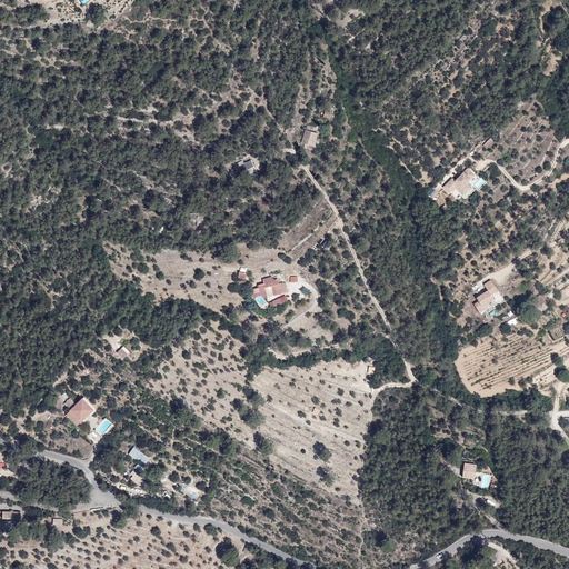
[(319,138),(308,135),(303,147),(316,150),(319,138)]
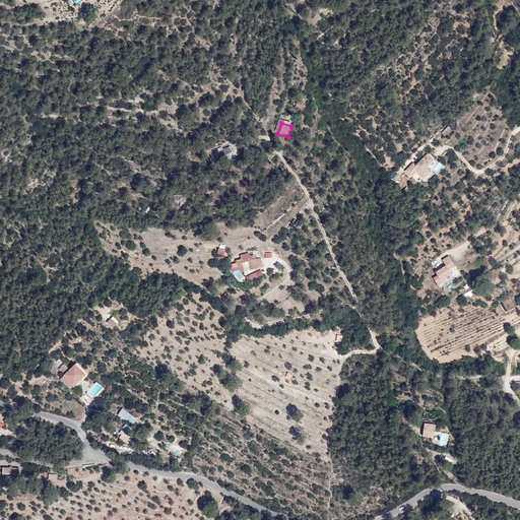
[(445,135),(451,129),(449,126),(442,132),(445,135)]
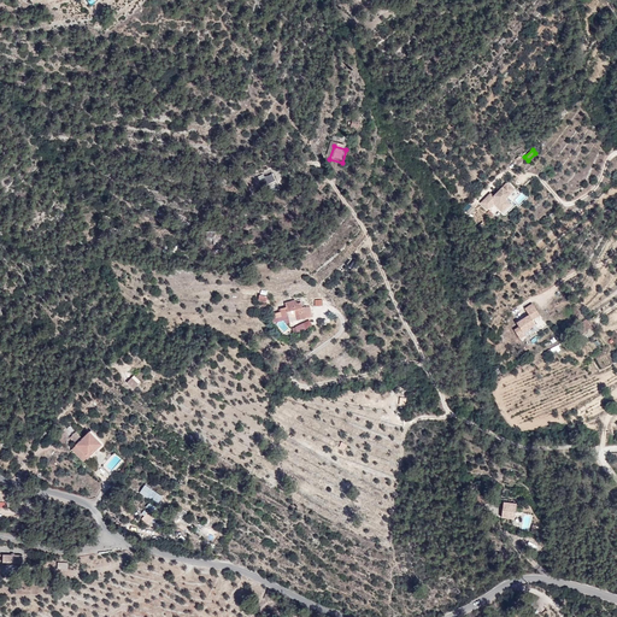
[(270,171),(257,177),(263,188),(275,181),(270,171)]
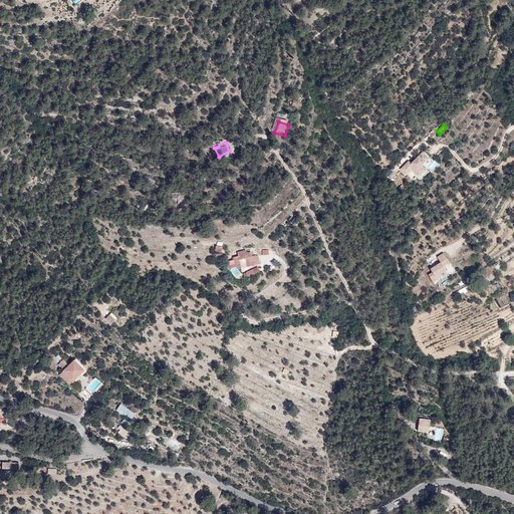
[(421,166),(429,158),(423,153),(411,164),(409,162),(401,169),(407,175),(412,169),(415,167),(417,170),(415,172),(419,176),(425,170),(421,166)]
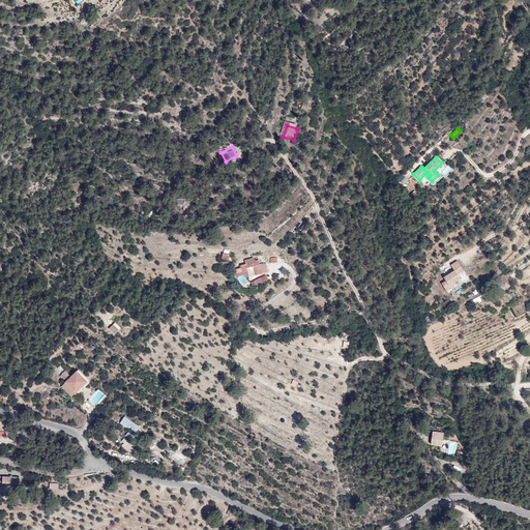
[(262,273),(259,260),(255,261),(254,258),(245,260),(245,264),(240,265),(240,268),(236,269),(237,273),(247,270),(249,276),(262,273)]
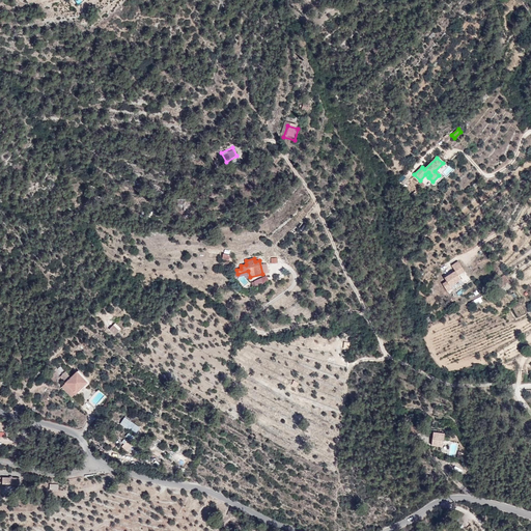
[(460,279),(458,275),(465,271),(458,261),(452,266),(455,271),(445,278),(447,281),(443,284),(447,291),(452,288),(450,286),(460,279)]
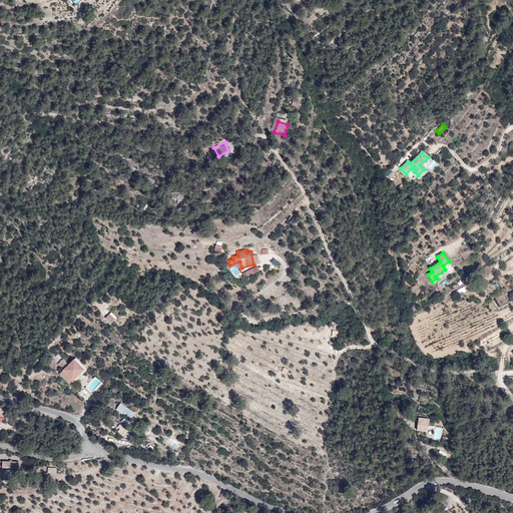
[(492,272),(488,266),(479,272),(484,278),(492,272)]
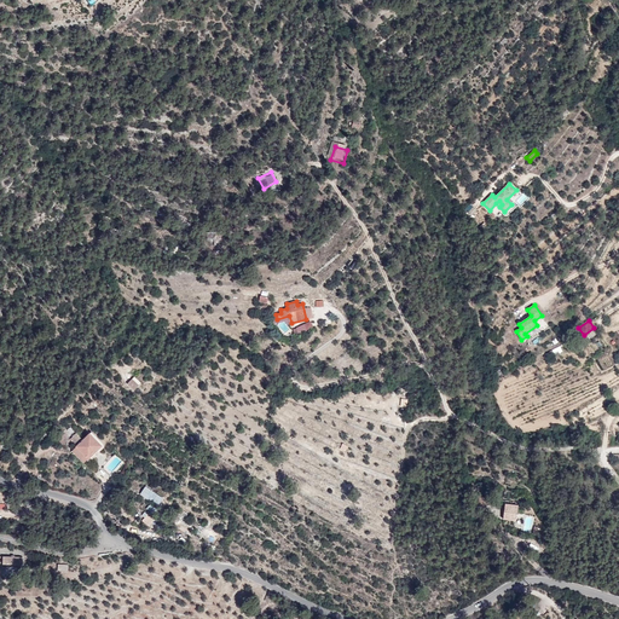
[(559,352),(557,347),(551,351),(545,354),(548,358),(553,354),(559,352)]
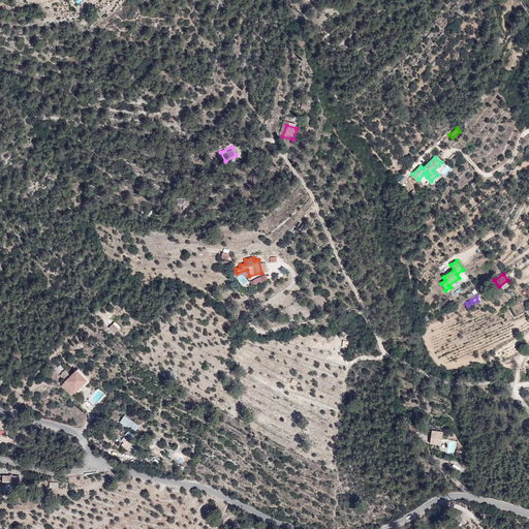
[(115,321),(107,328),(114,334),(121,328),(115,321)]
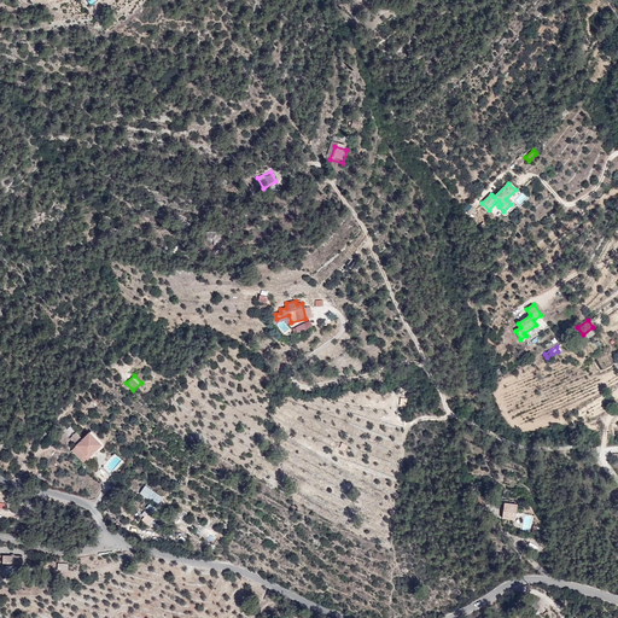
[(101,445),(89,432),(83,439),(76,432),(71,438),(77,444),(76,445),(73,450),(77,455),(82,452),(88,459),(101,445)]
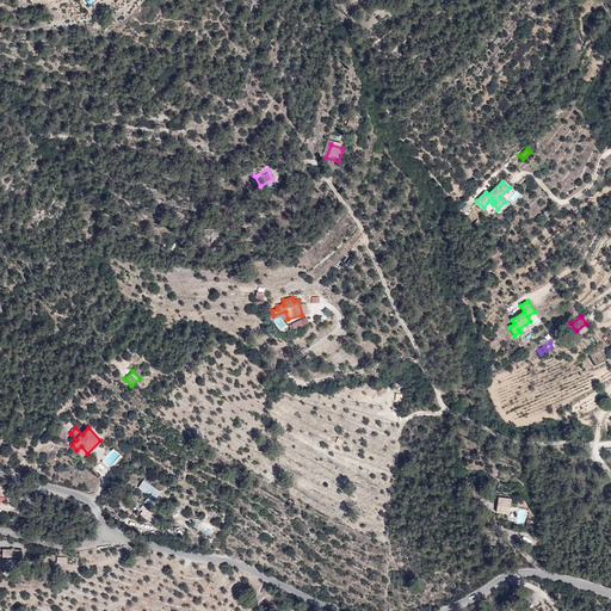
[(87,454),(81,446),(76,450),(84,457),(87,454)]
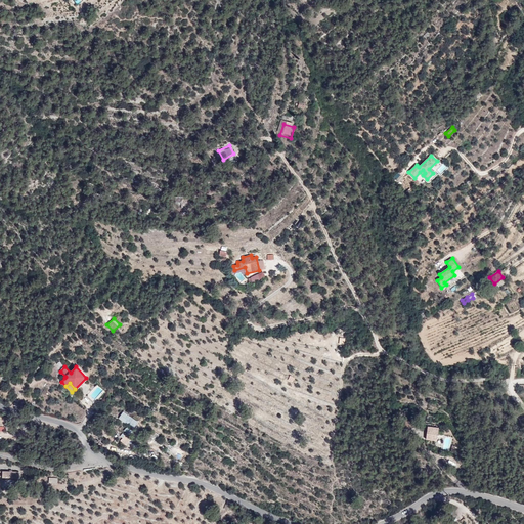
[(118,418),(133,429),(138,423),(123,411),(118,418)]
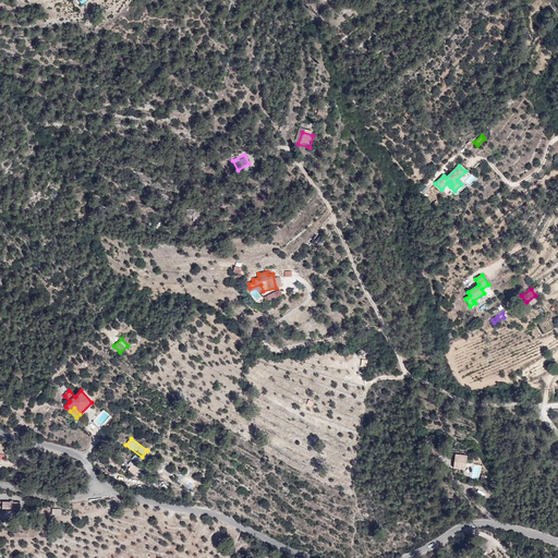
[(465,469),(468,456),(456,455),(453,468),(465,469)]
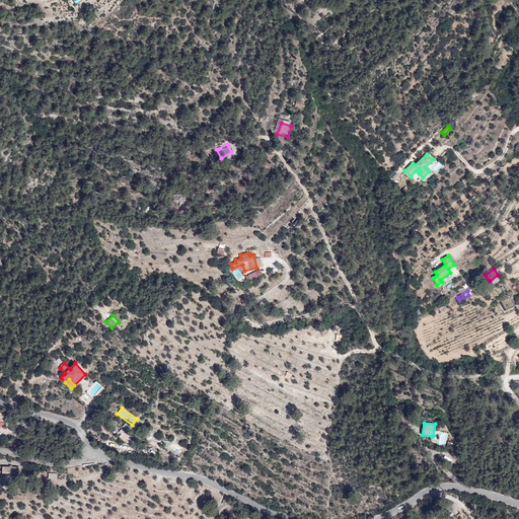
[(117,435),(127,441),(130,435),(120,430),(117,435)]
